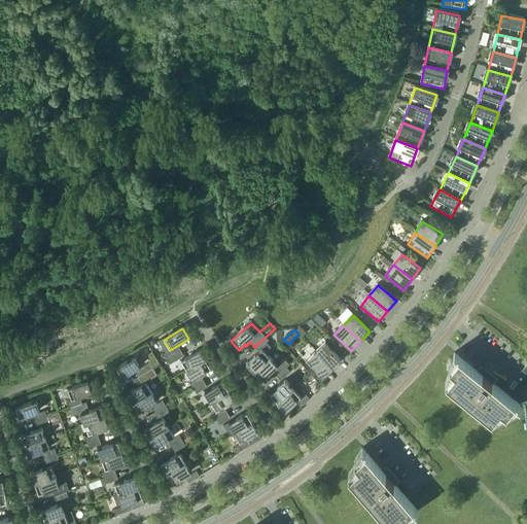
[(246,364),(254,373),(271,358),(266,353),(271,348),(267,344),(269,341),(266,337),(254,347),(259,352),(246,364)]
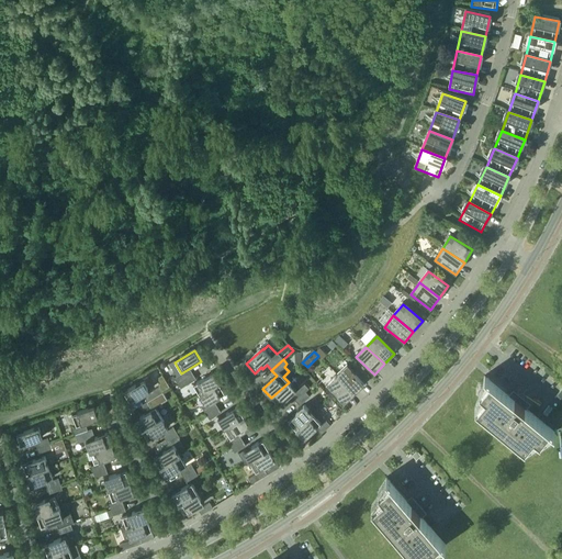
[(337,377),(353,394),(364,384),(347,366),(337,377)]
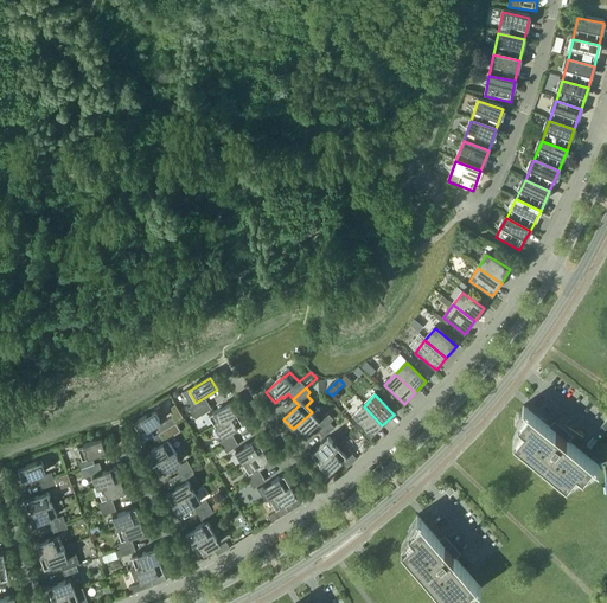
[(209,405),(205,399),(189,410),(192,416),(209,405)]
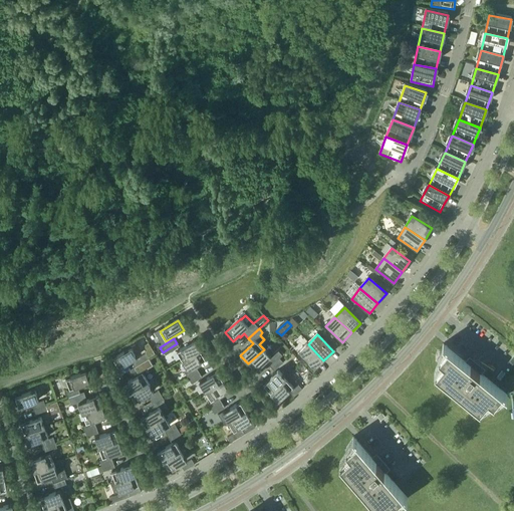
[(195,341),(177,352),(183,362),(201,351),(195,341)]
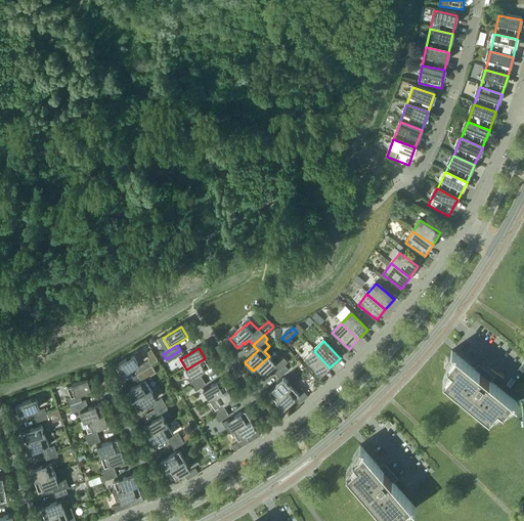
[(166,359),(169,364),(183,355),(180,350),(166,359)]
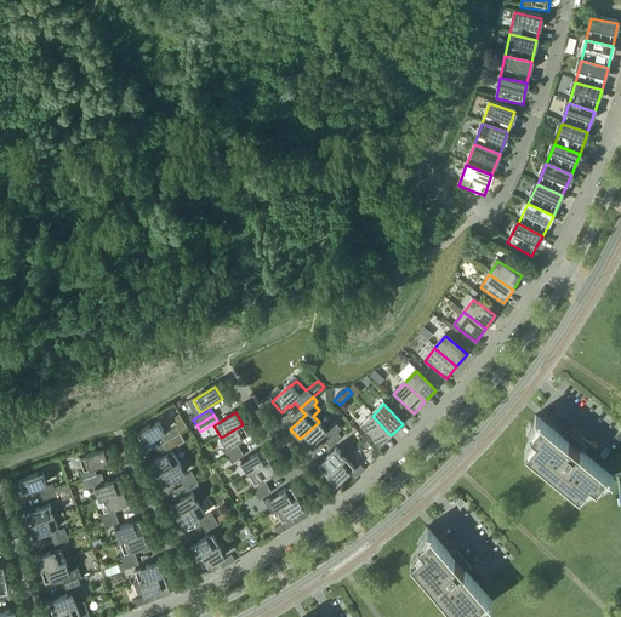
[(178,434),(187,429),(180,416),(176,418),(176,429),(178,434)]
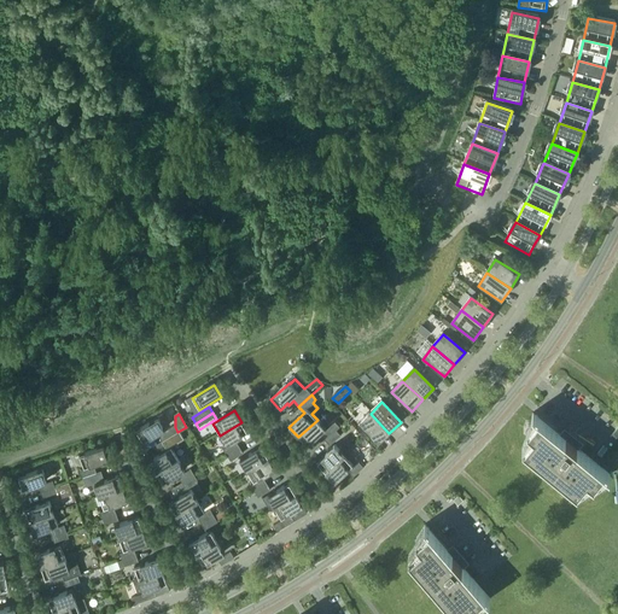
[(389,433),(371,414),(359,425),(378,444),(389,433)]
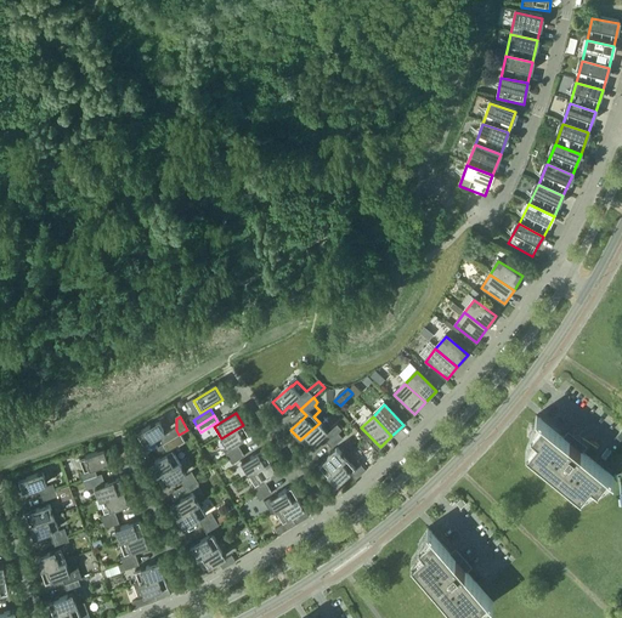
[(527,453),(526,454),(581,499),(582,498),(581,497),(591,485),(598,491),(599,489),(598,489),(608,477),(614,482),(614,481),(582,454),(587,449),(572,437),(572,438),(574,440),(570,444),(537,418),(536,419),(541,423),(531,435),(530,436),(537,441),(527,454),(527,453)]
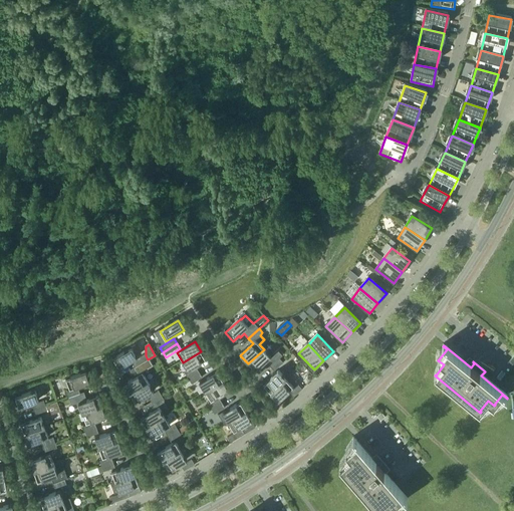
[(132,348),(113,359),(119,369),(138,358),(132,348)]
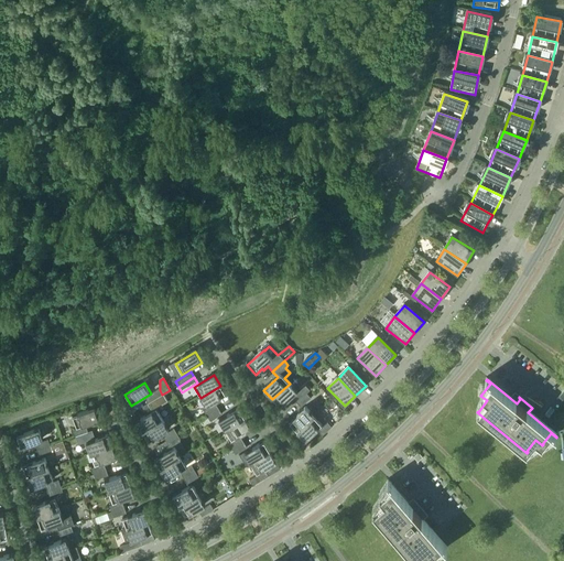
[(290,384),(272,399),(280,408),(297,392),(290,384)]
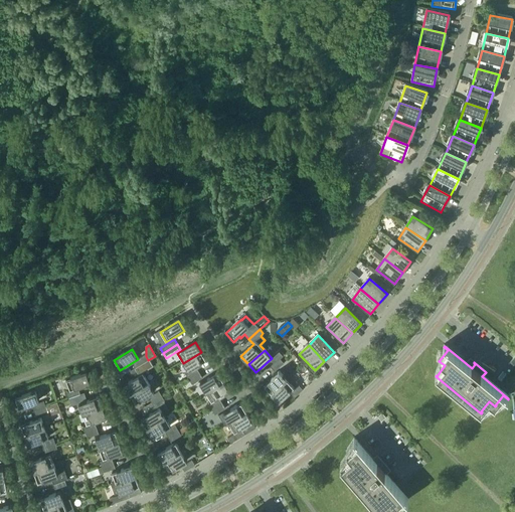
[(189,372),(207,361),(201,352),(183,363),(189,372)]
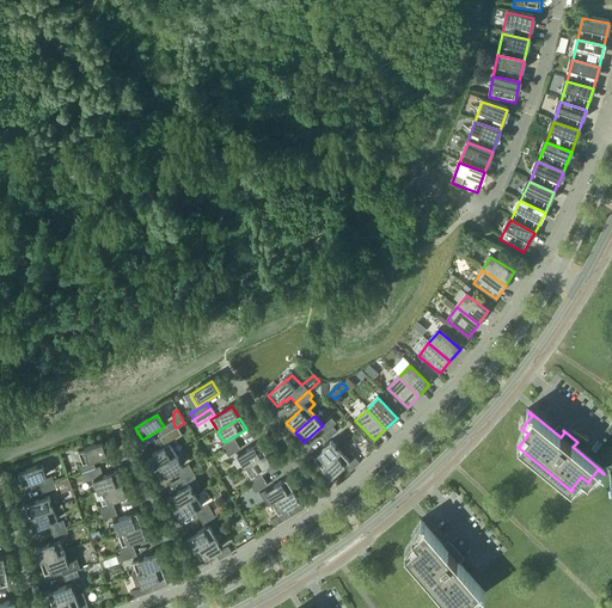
[(336,425),(331,421),(317,434),(322,438),(334,429),(336,425)]
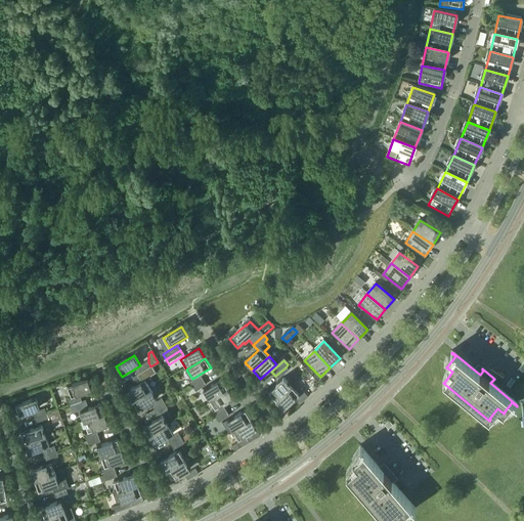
[(134,372),(137,377),(151,367),(150,366),(148,362),(134,372)]
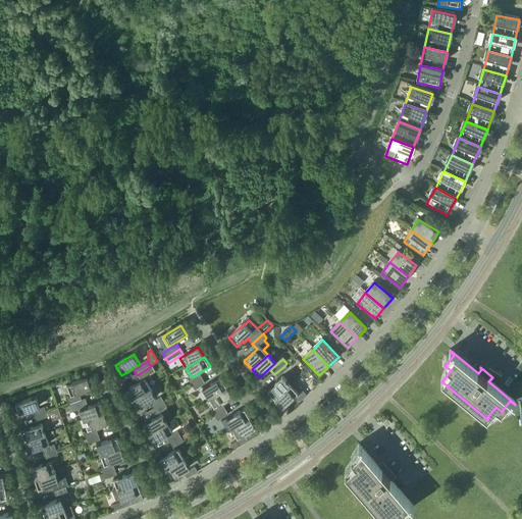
[(151,388),(145,380),(156,373),(151,366),(137,375),(132,378),(136,384),(126,391),(132,400),(151,388)]
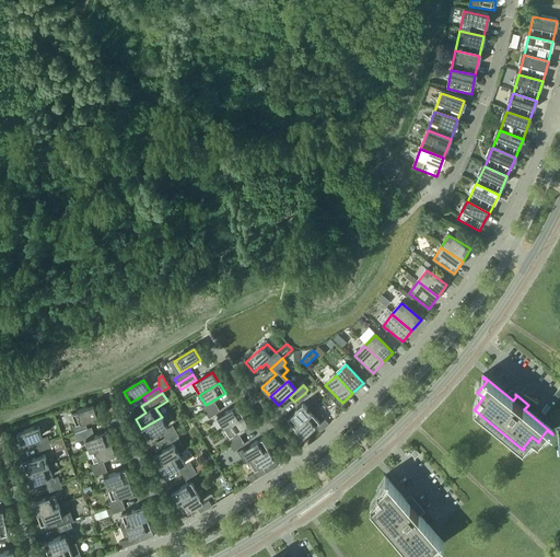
[(294,402),(299,406),(308,397),(305,393),(294,402)]
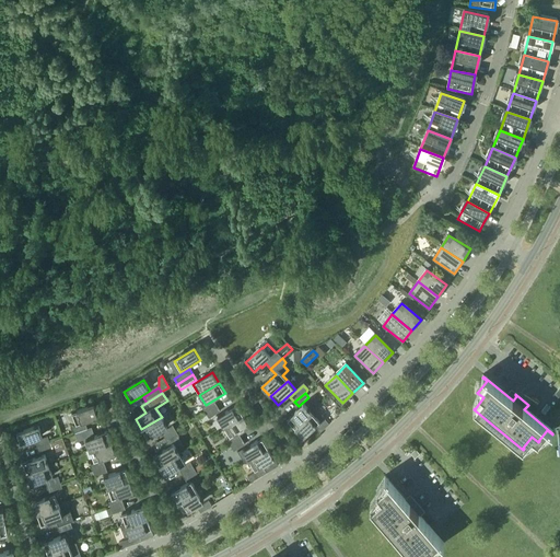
[(218,408),(214,403),(202,409),(206,415),(218,408)]
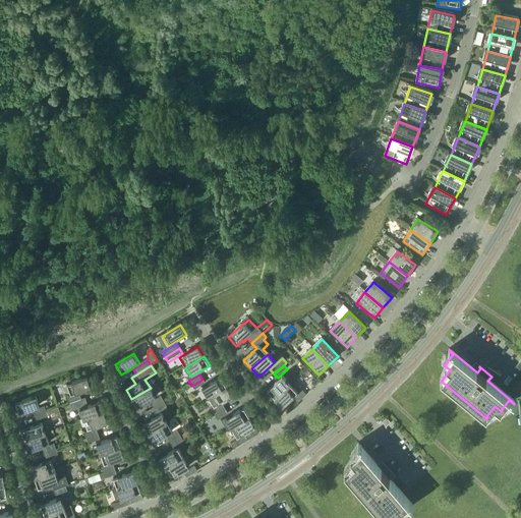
[(290,385),(283,377),(267,391),(275,400),(290,385)]
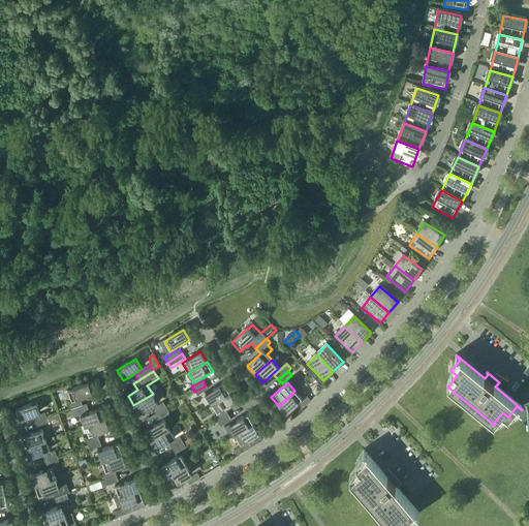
[(89,383),(68,391),(72,402),(93,395),(89,383)]
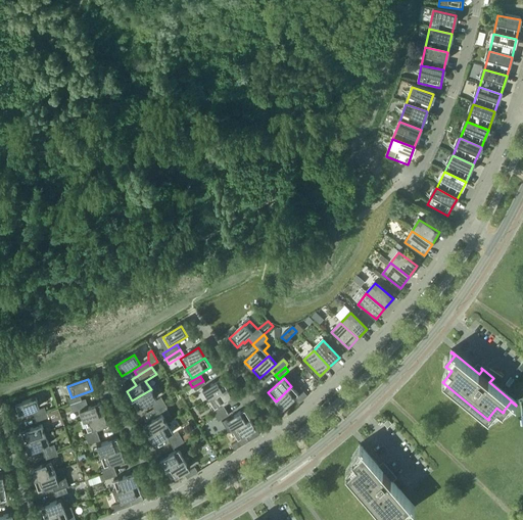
[(209,399),(228,388),(222,379),(203,390),(209,399)]
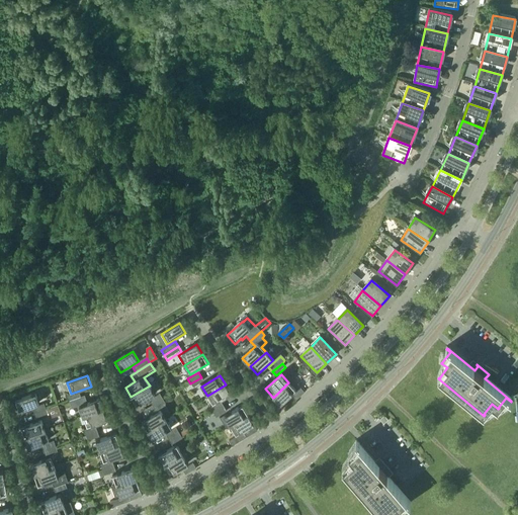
[(190,383),(193,389),(204,382),(201,377),(190,383)]
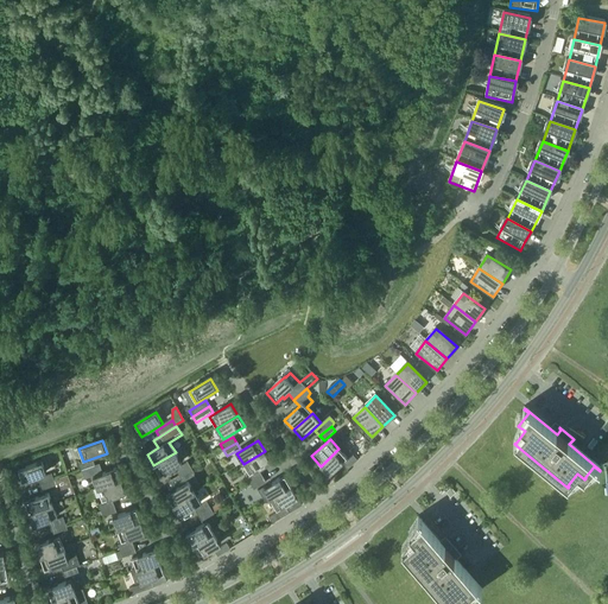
[(343,445),(339,449),(321,466),(329,476),(348,458),(349,461),(342,466),(347,472),(358,462),(353,457),(354,457),(343,445)]
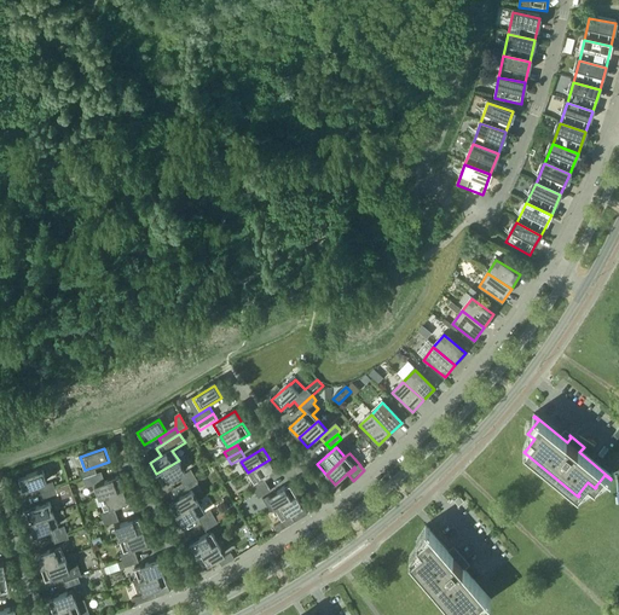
[(254,485),(276,471),(270,459),(248,473),(254,485)]
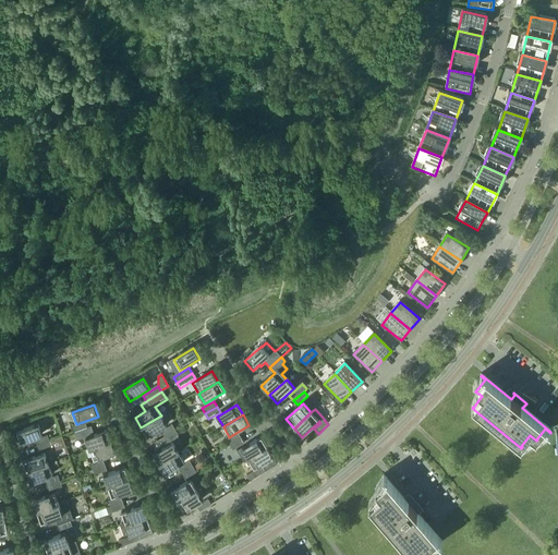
[(147,438),(167,426),(161,415),(141,427),(147,438)]
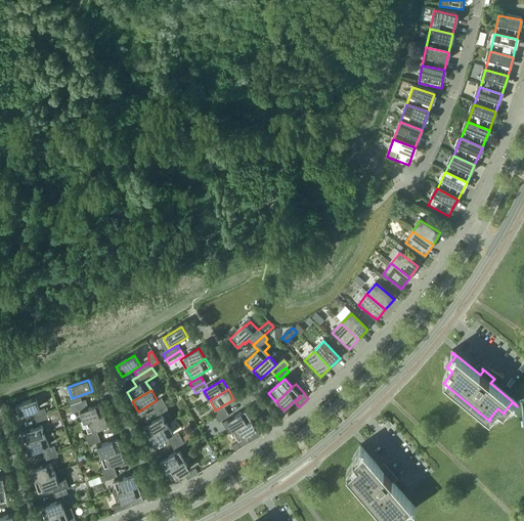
[(69,401),(71,406),(82,402),(80,397),(69,401)]
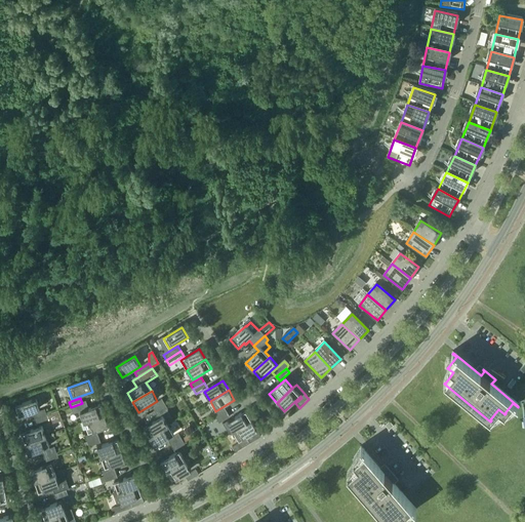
[(36,399),(15,406),(19,417),(40,410),(36,399)]
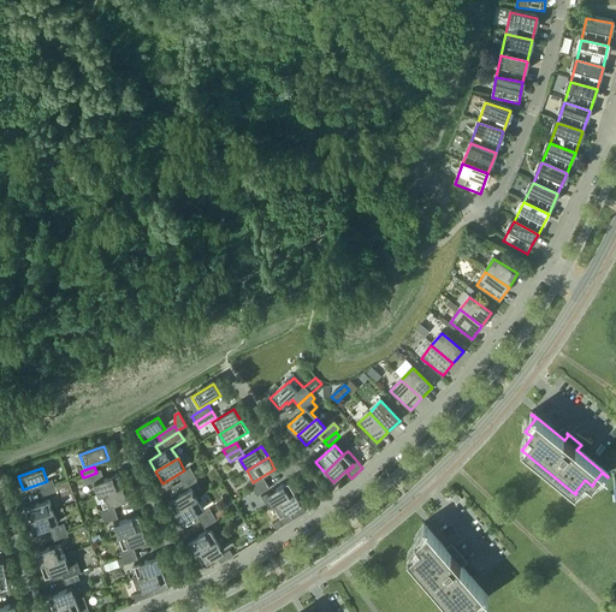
[(101,471),(96,473),(83,477),(86,487),(104,480),(101,471)]
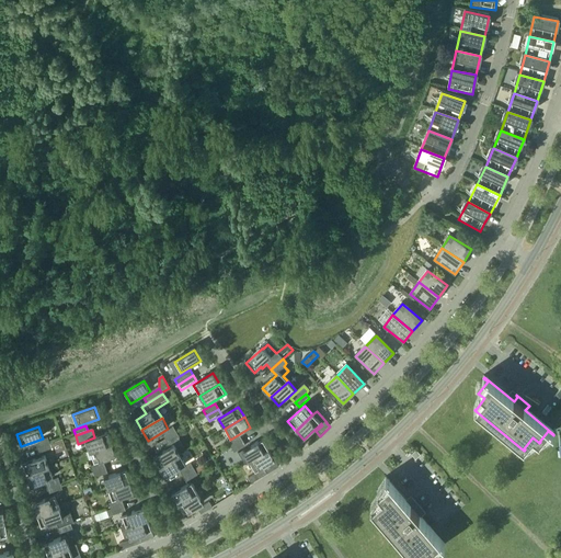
[(153,457),(160,468),(180,456),(176,451),(179,448),(180,441),(173,430),(162,436),(164,441),(153,447),(158,455),(153,457)]
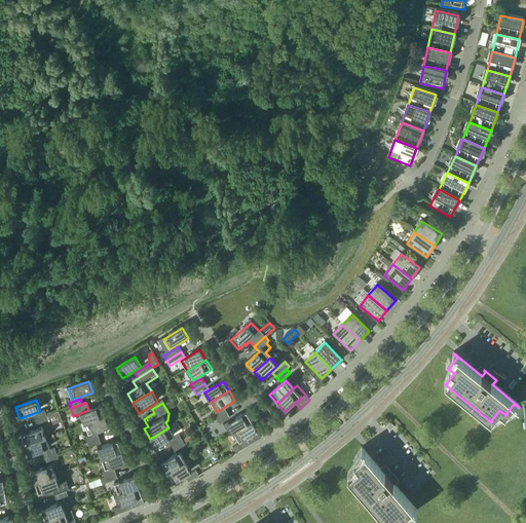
[(84,424),(105,416),(101,406),(81,413),(84,424)]
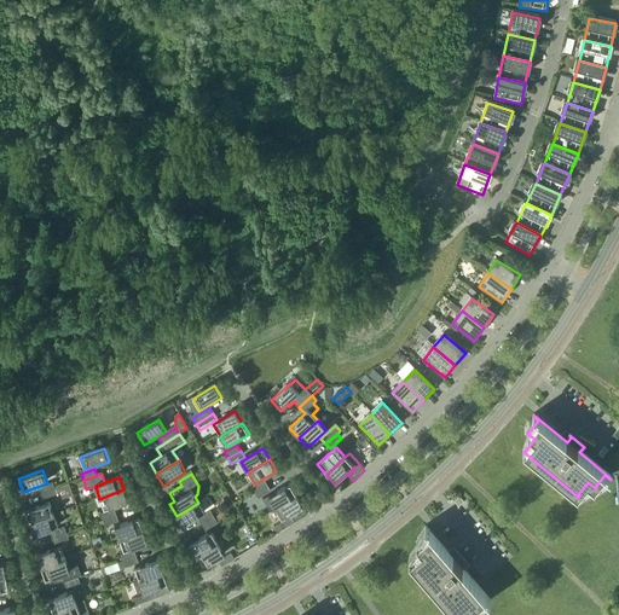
[(267,487),(264,481),(252,489),(255,495),(267,487)]
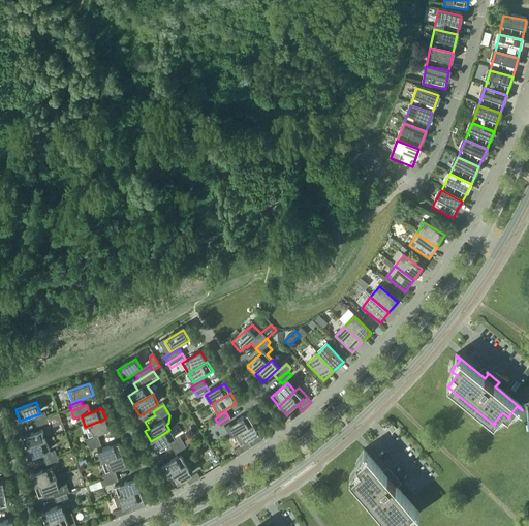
[(35,424),(48,420),(45,414),(33,419),(35,424)]
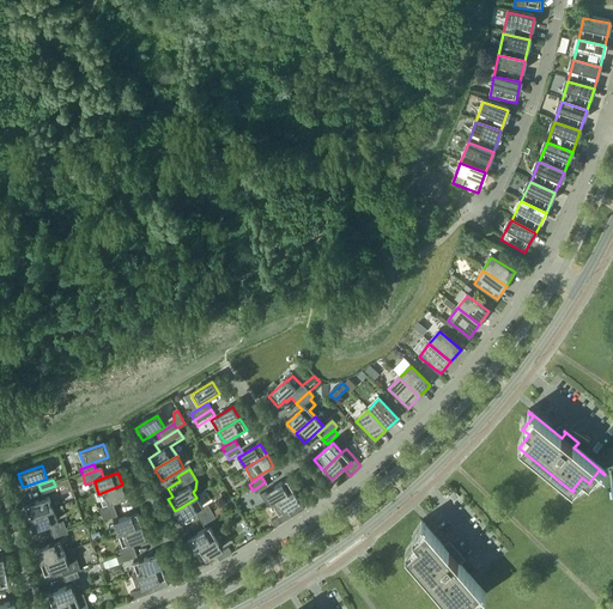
[(272,505),(295,491),(287,480),(266,493),(266,494),(261,497),(267,507),(272,504),(272,505)]
